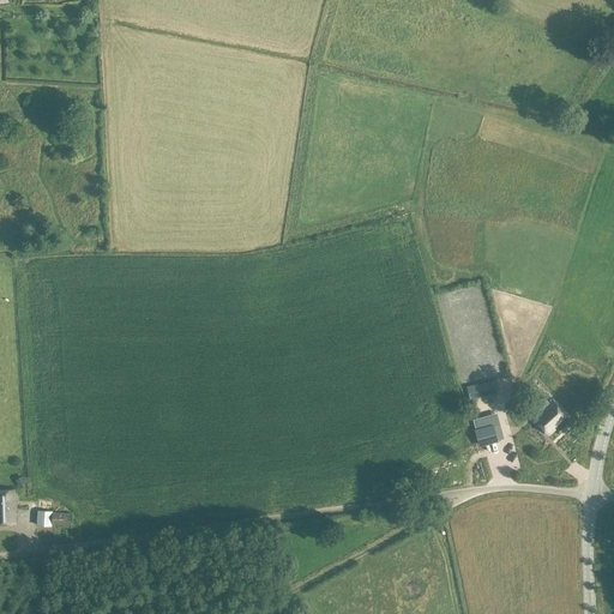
[(449,350),(455,349),(451,331),(444,332),(449,350)]
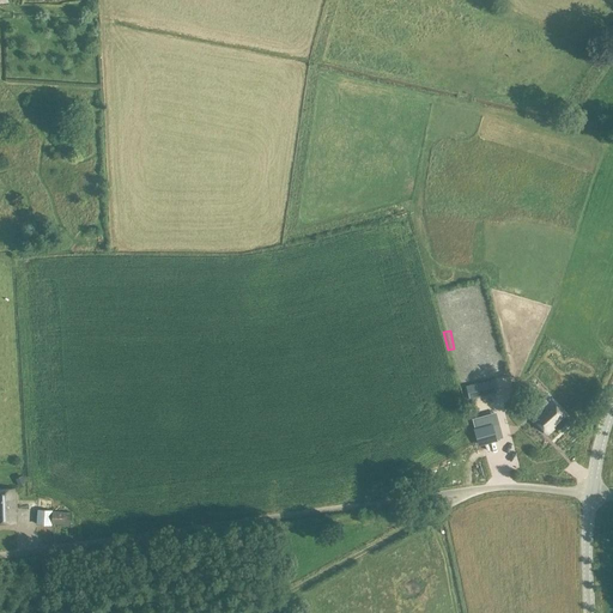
[(478,395),(474,383),(466,386),(468,398),(478,395)]
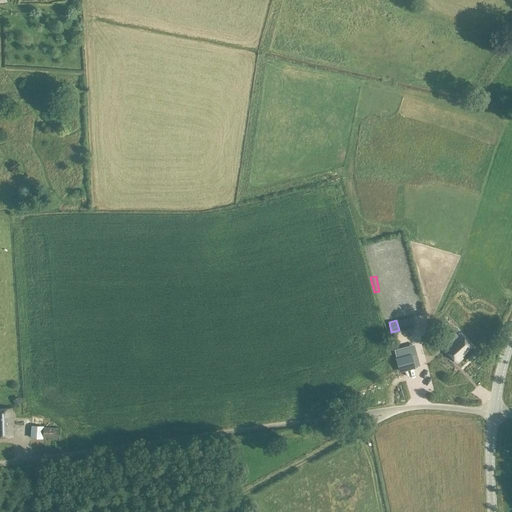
[(465,357),(469,361),(478,354),(462,336),(446,349),(458,363),(465,357)]
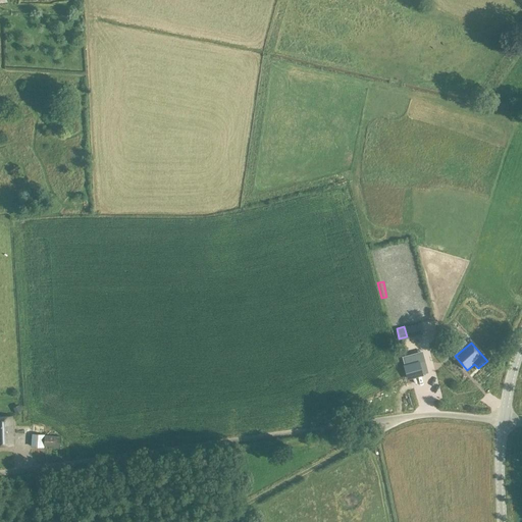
[(405,357),(407,364),(404,365),(407,376),(421,372),(421,371),(426,370),(421,353),(405,357)]
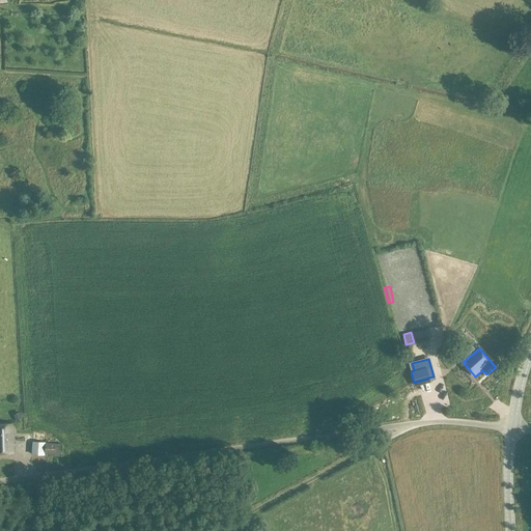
[(0,453),(14,453),(12,423),(0,423),(0,453)]
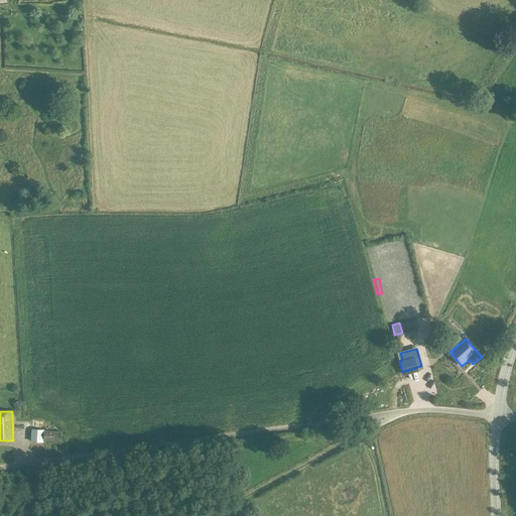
[(60,432),(44,430),(43,441),(59,442),(60,432)]
